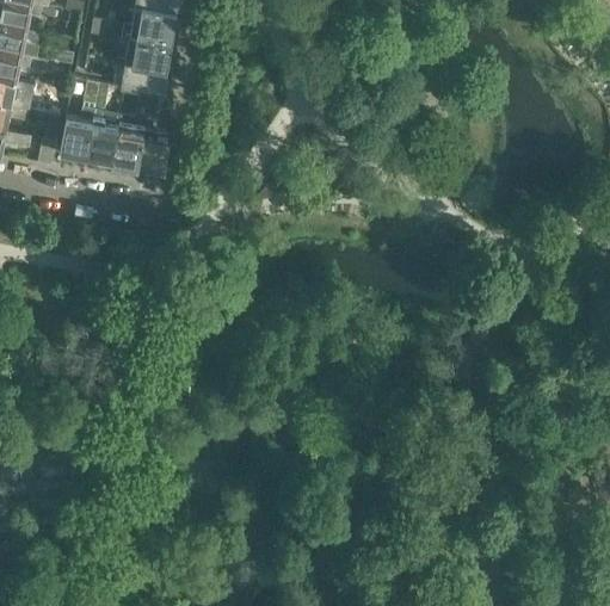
[(10,0),(0,0),(0,24),(26,30),(29,14),(54,19),(55,8),(31,5),(10,0)]
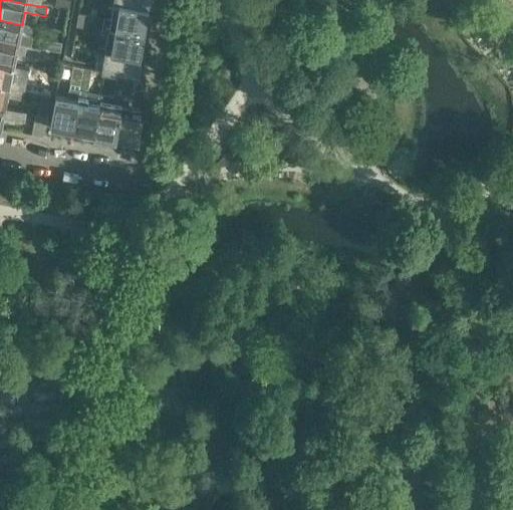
[(68,12),(70,1),(64,0),(56,0),(54,8),(68,12)]
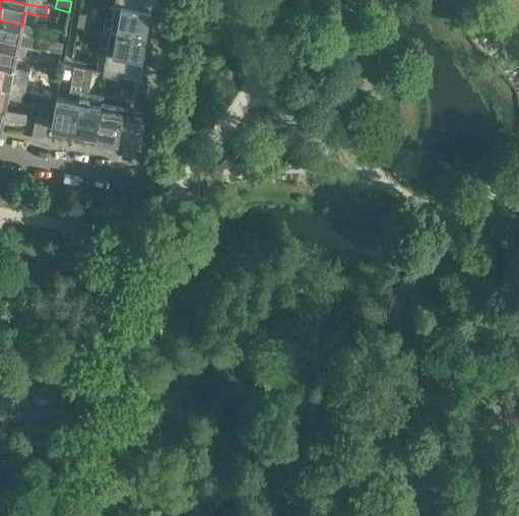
[(114,0),(114,4),(153,11),(154,0),(114,0)]
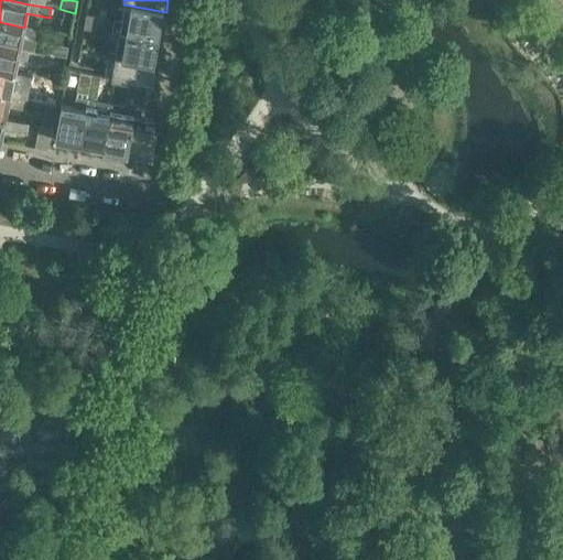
[(118,39),(114,58),(157,66),(166,12),(123,4),(120,22),(115,21),(111,38),(118,39)]
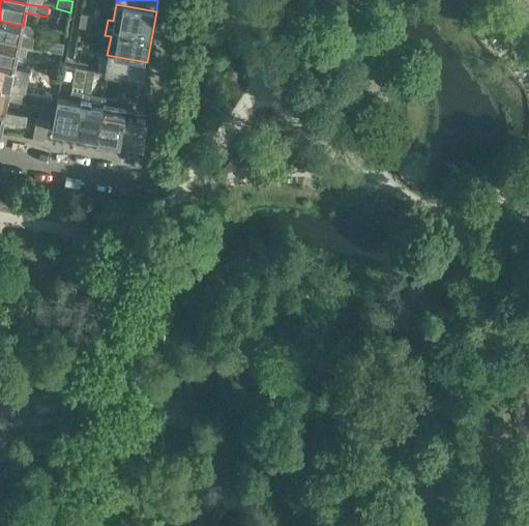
[(99,16),(93,15),(92,20),(91,26),(97,27),(99,16)]
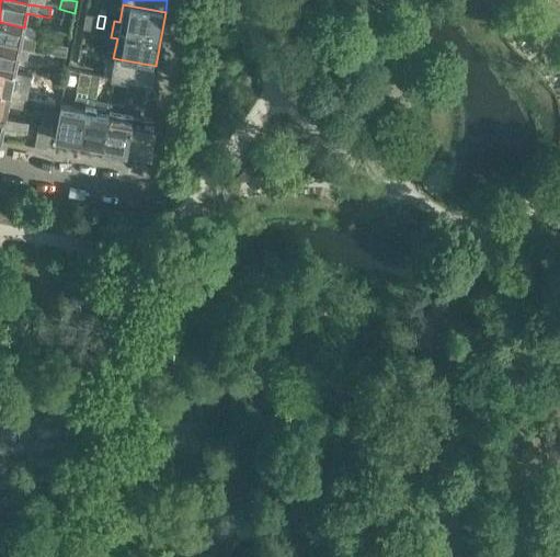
[(98,21),(86,18),(84,25),(96,27),(98,21)]
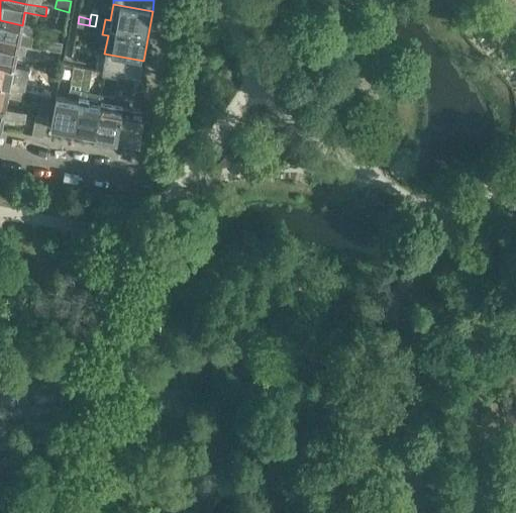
[(0,42),(30,49),(32,38),(19,35),(22,25),(0,20),(0,42)]
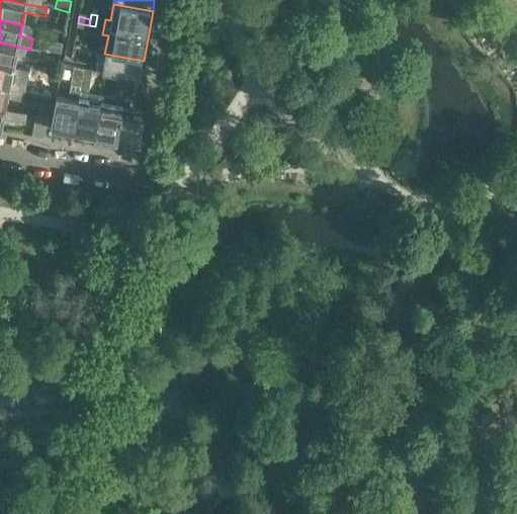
[(88,31),(89,25),(78,23),(76,29),(88,31)]
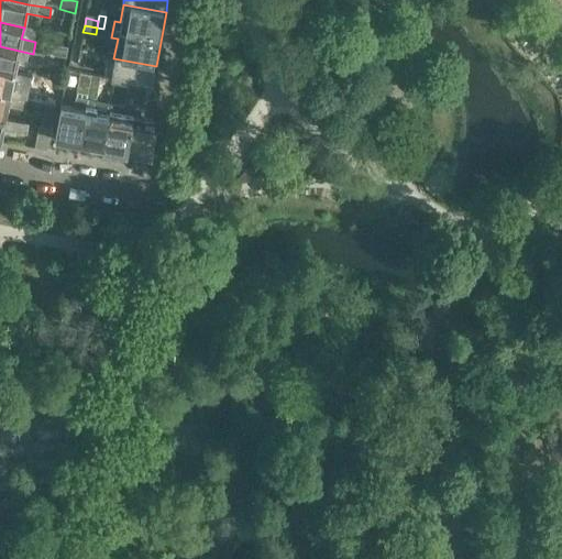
[(43,56),(33,54),(0,46),(0,70),(14,75),(17,62),(41,66),(43,56)]
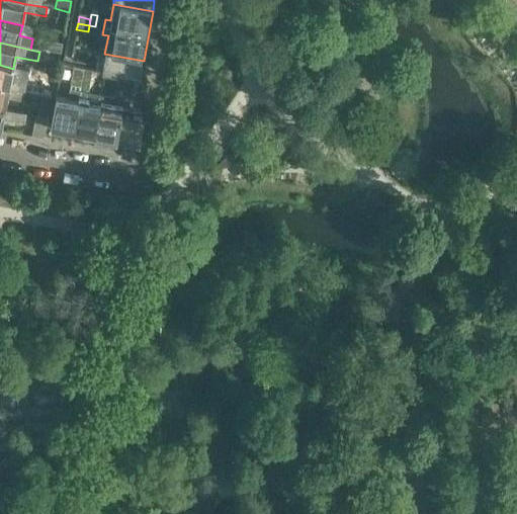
[(62,47),(49,45),(47,53),(60,56),(62,47)]
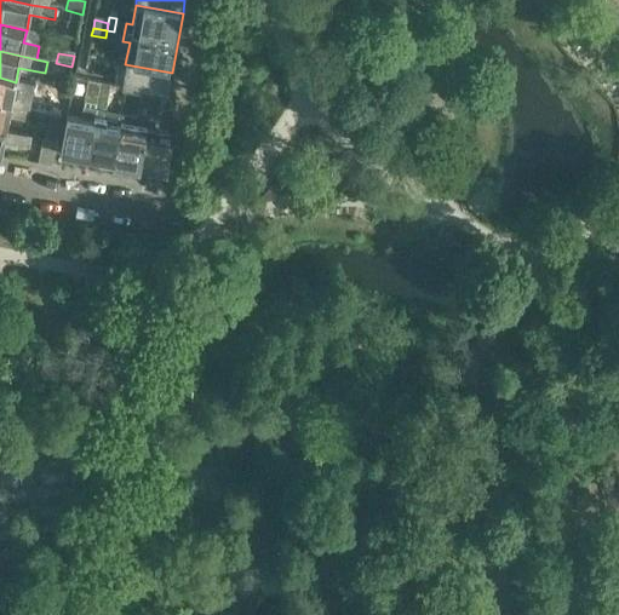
[(168,97),(172,73),(125,64),(124,76),(118,75),(116,86),(121,87),(121,88),(168,97)]
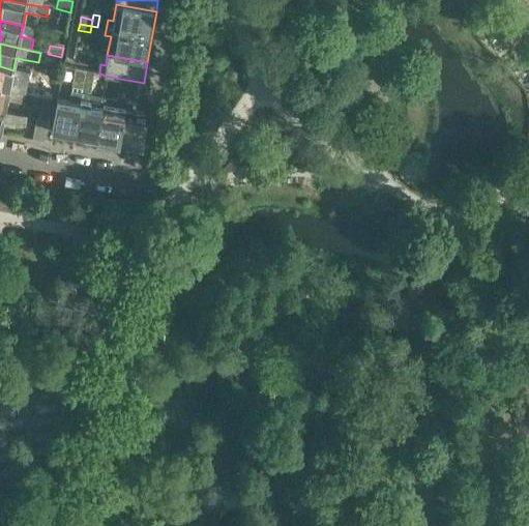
[(22,71),(13,70),(0,66),(0,89),(9,92),(18,93),(22,71)]
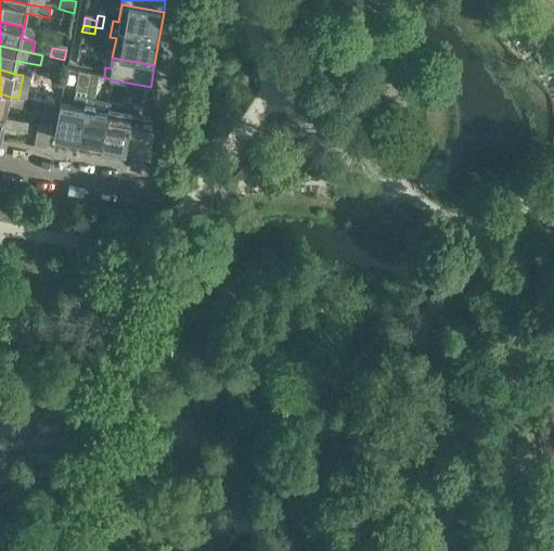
[(60,106),(53,139),(56,139),(58,141),(64,143),(65,141),(76,143),(82,111),(88,76),(78,74),(72,109),(64,107),(65,106),(60,105),(60,106)]
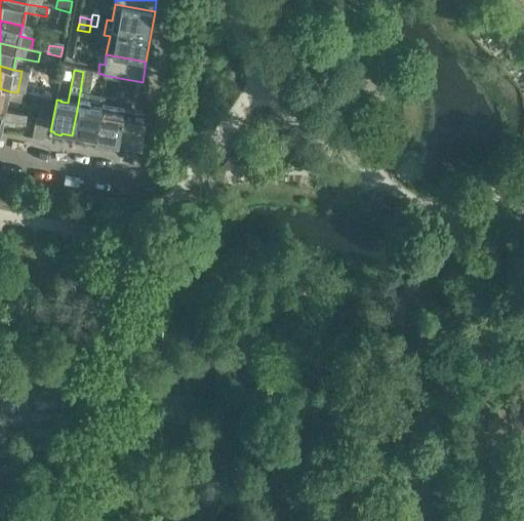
[(78,105),(72,135),(83,137),(84,139),(90,141),(92,138),(94,139),(99,109),(102,98),(89,94),(93,74),(83,72),(78,105)]
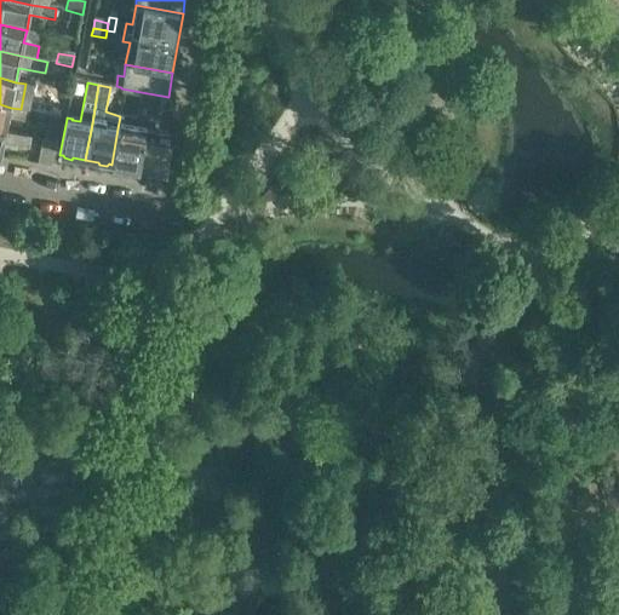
[(66,92),(50,88),(45,114),(62,116),(66,92)]
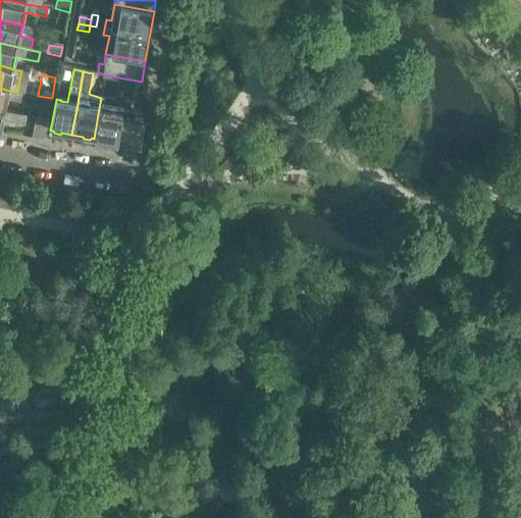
[(99,108),(94,139),(96,139),(98,141),(104,142),(106,141),(115,142),(121,112),(126,81),(118,79),(114,100),(101,98),(99,108)]
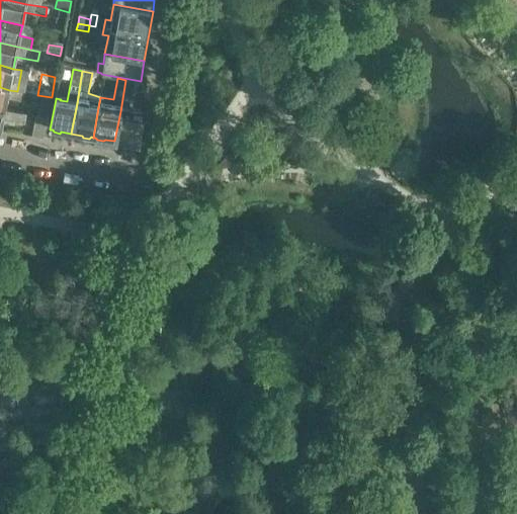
[(123,91),(145,94),(146,83),(141,81),(125,79),(123,91)]
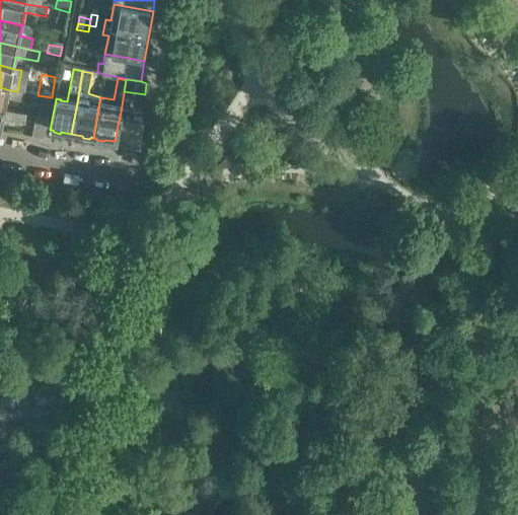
[(0,111),(4,113),(7,100),(22,103),(24,94),(9,90),(0,87),(0,111)]
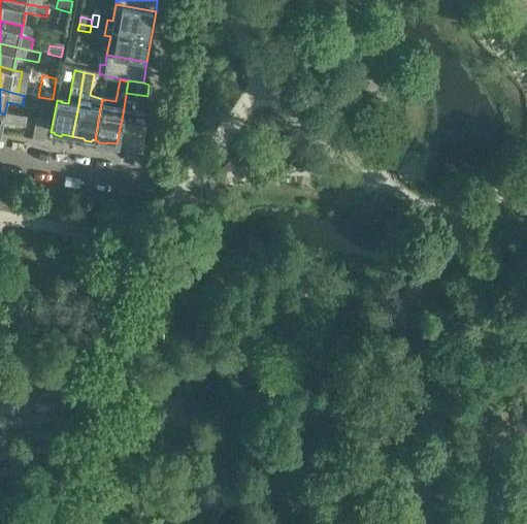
[(46,123),(52,100),(43,98),(39,121),(46,123)]
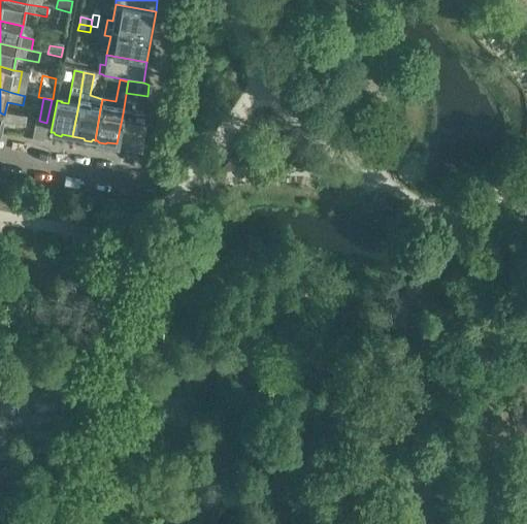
[(4,115),(0,112),(0,131),(1,131),(2,124),(20,128),(22,119),(4,115)]
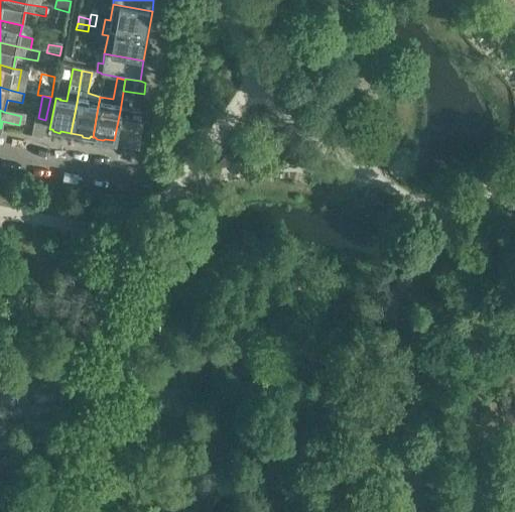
[(120,111),(114,140),(125,143),(126,145),(133,146),(134,144),(137,144),(142,115),(120,111)]
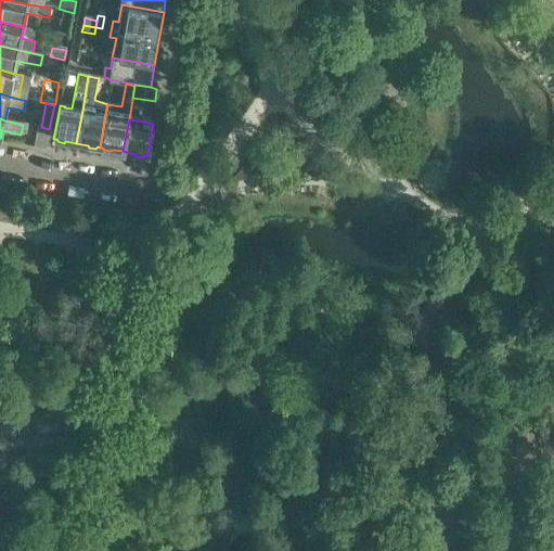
[(34,149),(46,152),(50,130),(37,128),(34,149)]
